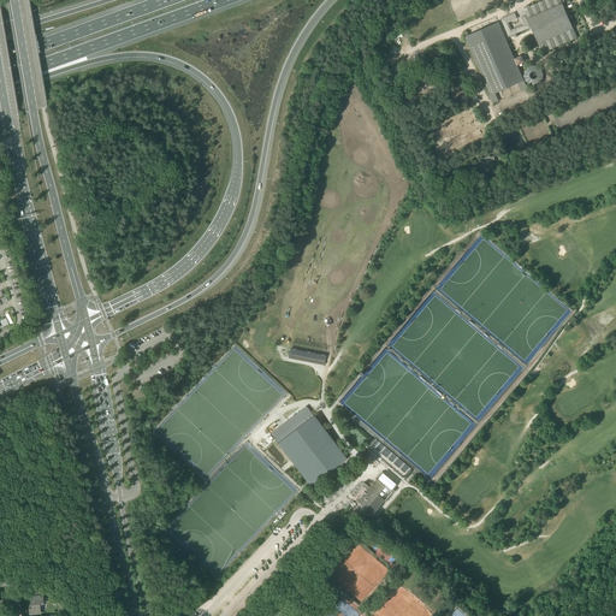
[(543,53),(578,37),(560,0),(544,0),(523,10),(526,16),(543,53)]
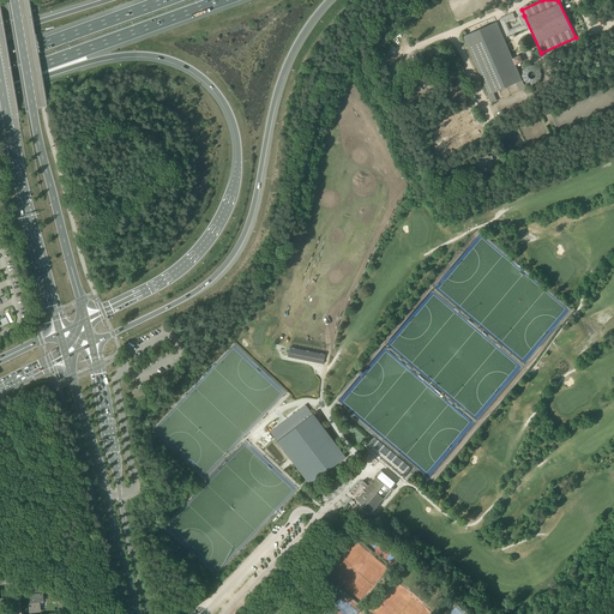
[(529,26),(524,16),(519,17),(523,25),(509,31),(505,22),(515,17),(513,13),(500,19),(507,36),(529,26)]
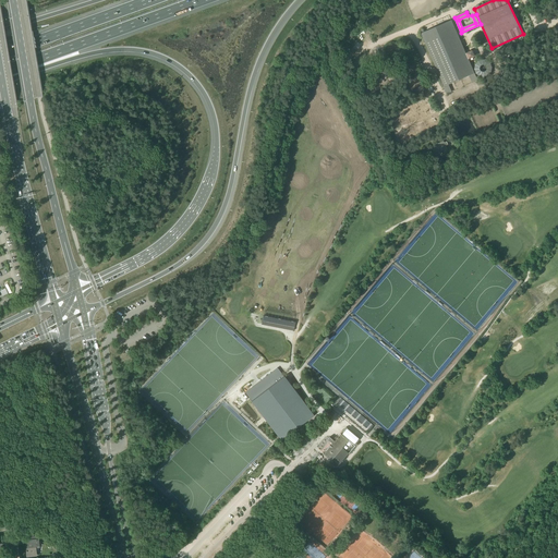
[(421,33),(444,86),(474,73),(451,20),(421,33)]
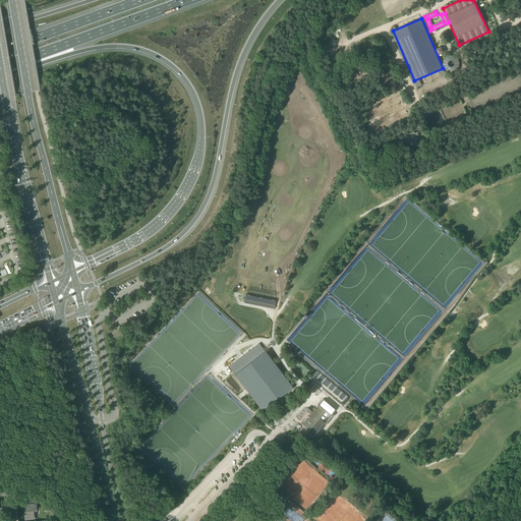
[(404,136),(406,139),(404,140),(406,146),(411,143),(411,141),(417,138),(416,136),(418,135),(417,132),(415,133),(414,131),(404,136)]
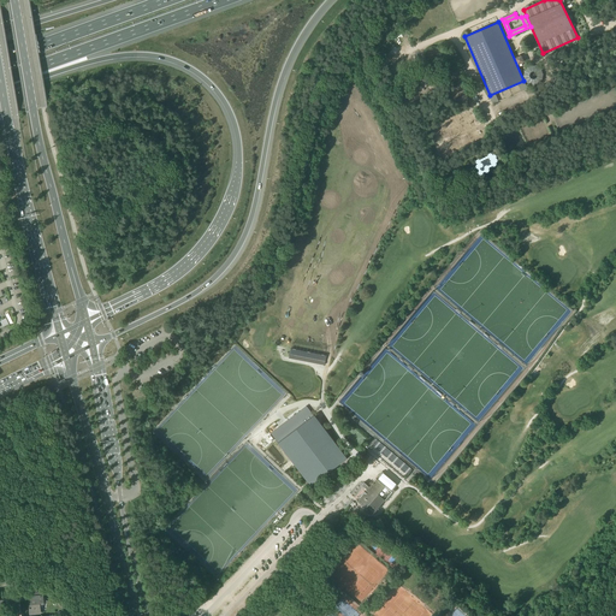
[(309,419),(300,407),(289,415),(295,422),(290,426),(274,438),(278,443),(312,486),(347,458),(314,415),(309,419)]
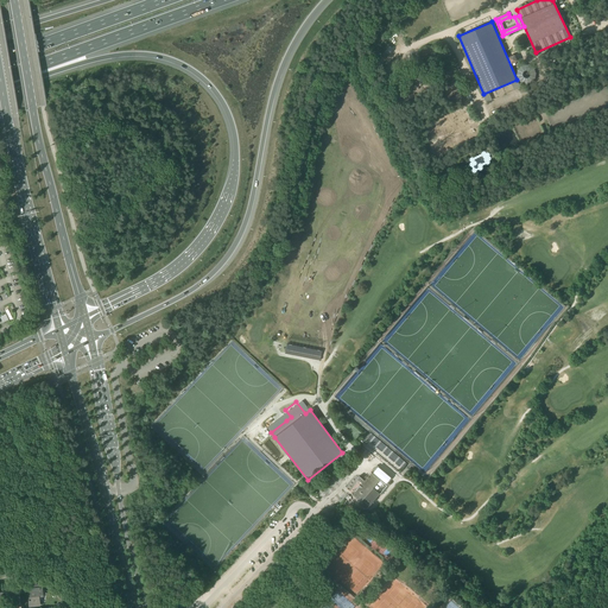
[(353,494),(354,496),(361,501),(368,507),(371,504),(373,505),(377,500),(375,499),(393,479),(378,466),(373,470),(372,473),(365,481),(362,479),(360,477),(359,476),(358,479),(356,479),(358,480),(359,481),(360,482),(361,483),(353,494)]
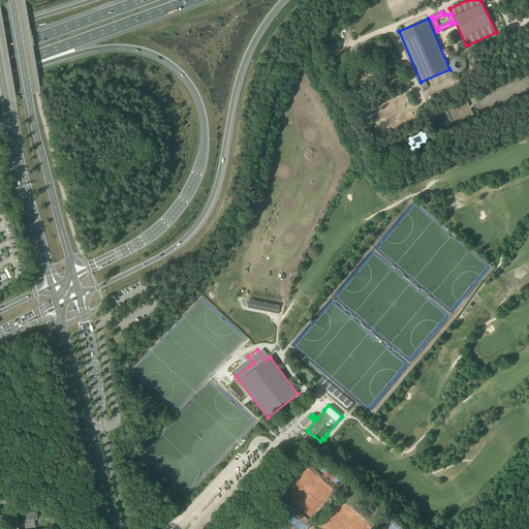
[(29,526),(29,527),(34,527),(34,519),(37,519),(36,510),(24,512),(25,527),(29,526)]
